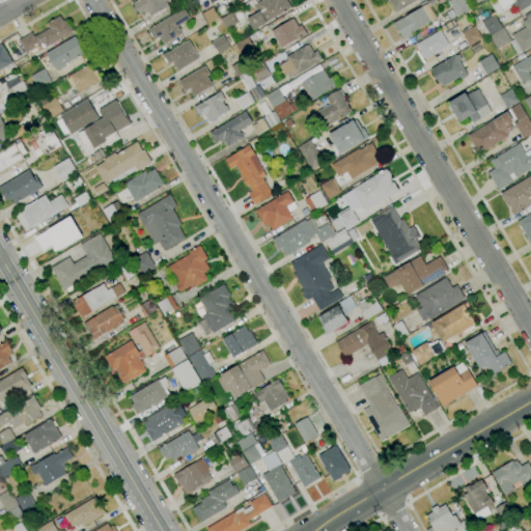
[(150,17),(147,12),(144,15),(142,12),(139,15),(133,3),(138,0),(170,0),(166,2),(169,6),(150,17)]
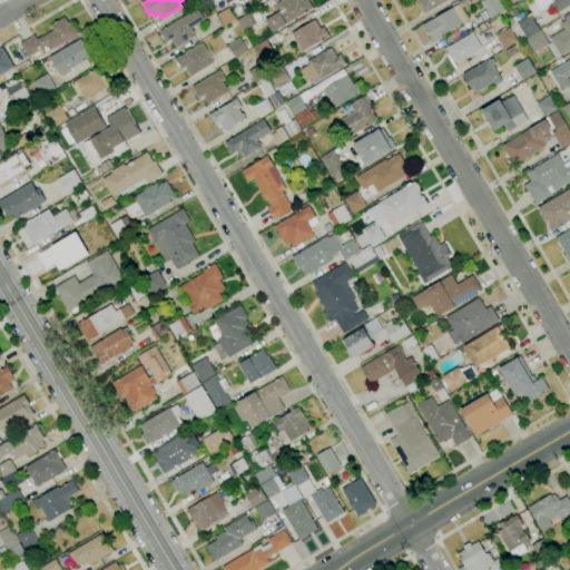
[(273,32),(265,20),(276,13),(272,7),(276,3),(282,0),(307,0),(313,8),(273,32)]
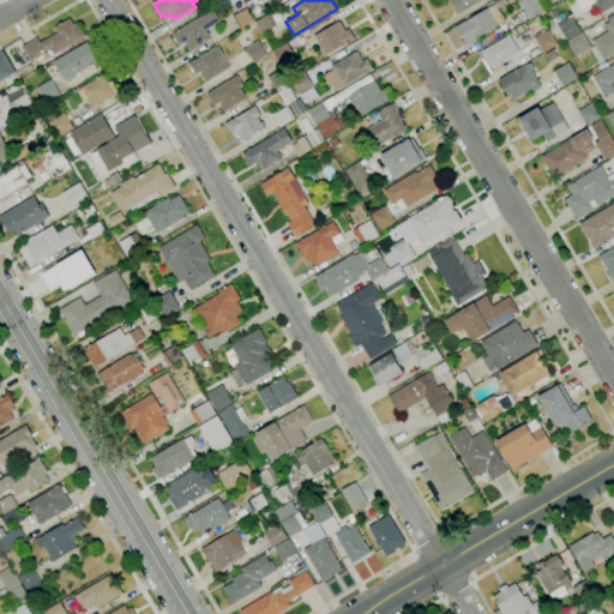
[(480,0),(457,14),(449,0),(480,0)]
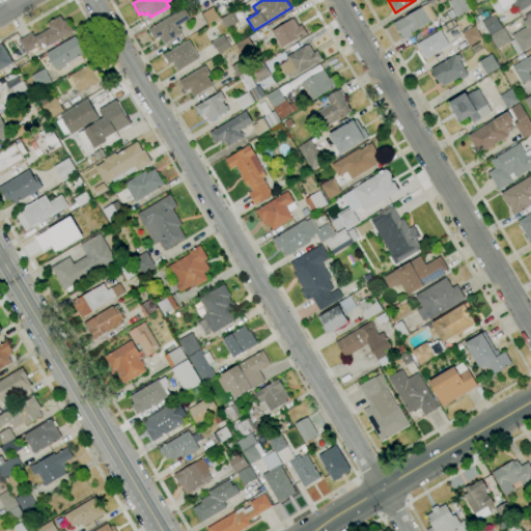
[(403,39),(393,23),(401,18),(401,19),(427,3),(426,2),(428,0),(432,0),(435,3),(429,7),(436,19),(429,22),(430,22),(411,34),(403,39)]
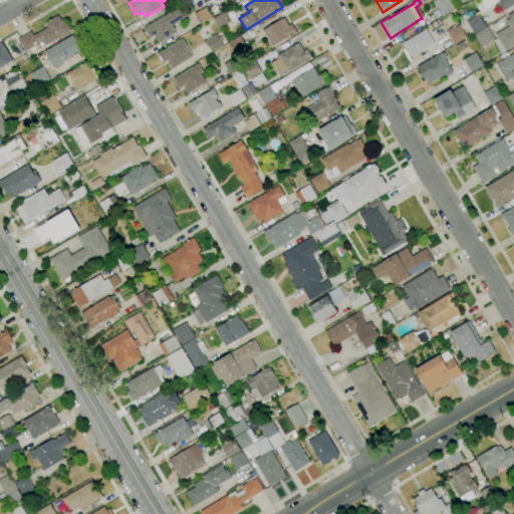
[(442,16),(434,2),(433,2),(431,0),(449,0),(455,9),(442,16)]
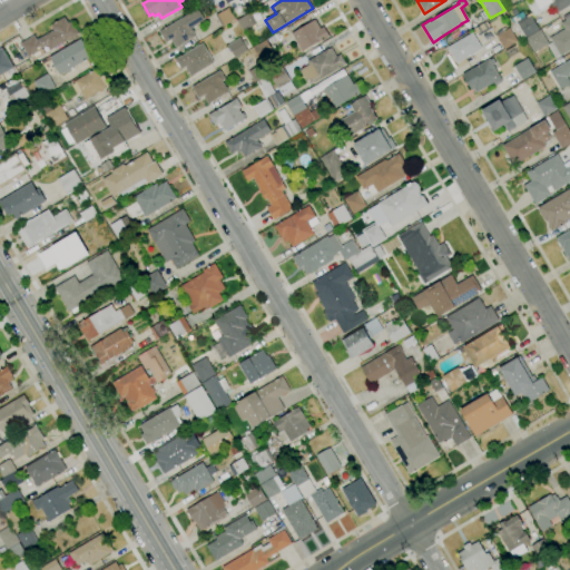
[(534,17),(527,5),(533,0),(569,0),(569,5),(554,13),(550,7),(534,17)]
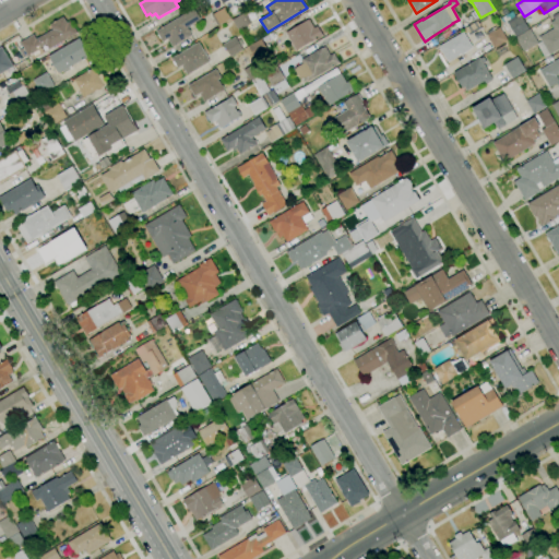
[(173,47),(167,39),(163,43),(155,31),(193,8),(200,20),(191,25),(189,26),(187,27),(188,31),(189,30),(190,33),(189,33),(191,36),(173,47)]
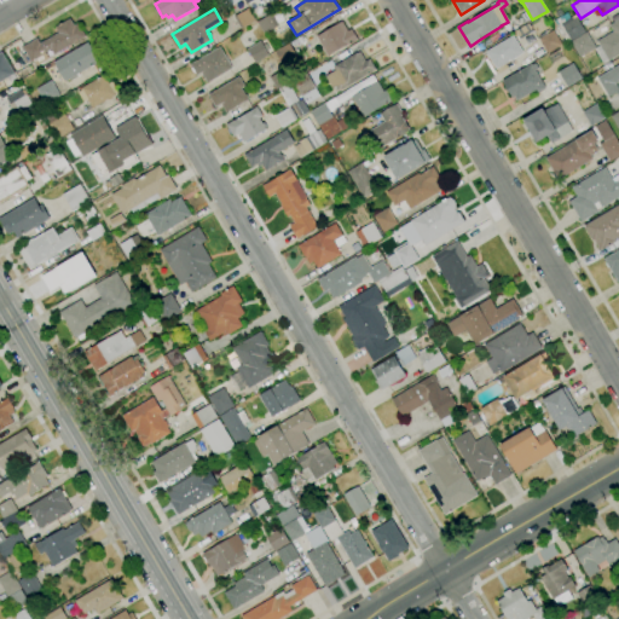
[(241,29),(233,17),(248,9),(255,21),(241,29)]
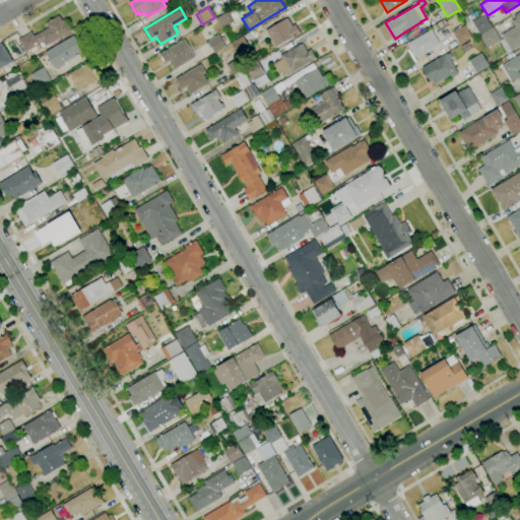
[(221,29),(215,18),(228,11),(234,21),(221,29)]
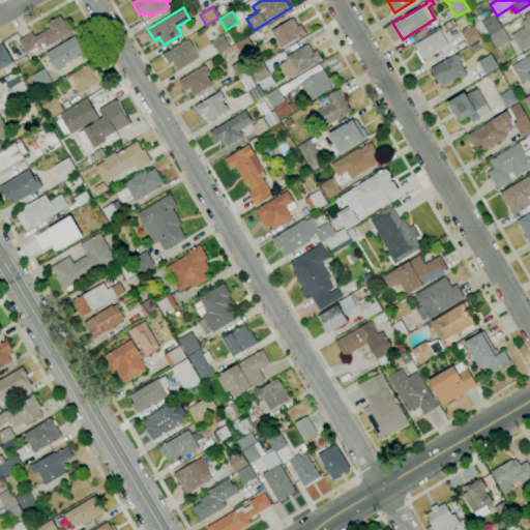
[(484,36),(476,23),(480,20),(481,22),(486,19),(484,18),(490,15),(490,16),(493,15),(501,27),(488,34),(484,36)]
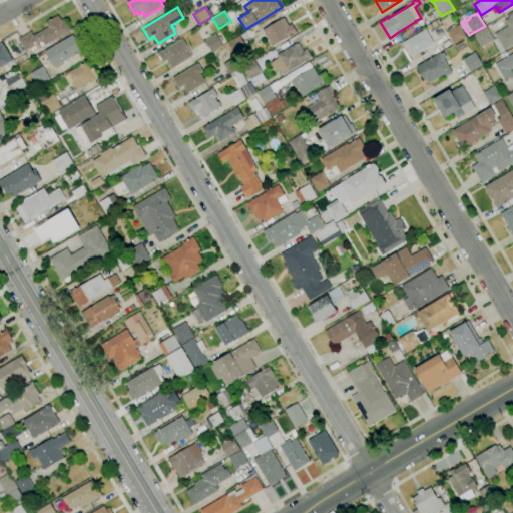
[(21,53),(17,46),(21,44),(18,39),(30,31),(33,36),(48,27),(45,23),(57,15),(61,21),(64,20),(70,30),(44,45),(41,40),(35,44),(35,45),(32,47),(32,46),(25,51),(25,50),(21,53)]
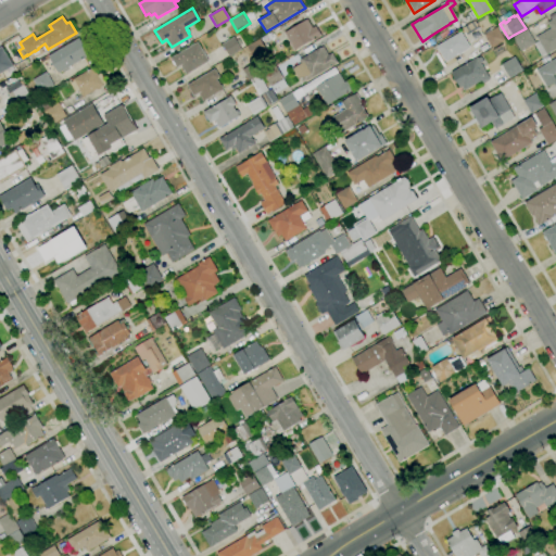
[(541,58),(533,43),(520,51),(512,37),(526,28),(534,43),(538,41),(535,37),(550,28),(546,23),(555,16),(555,48),(546,54),(541,58)]
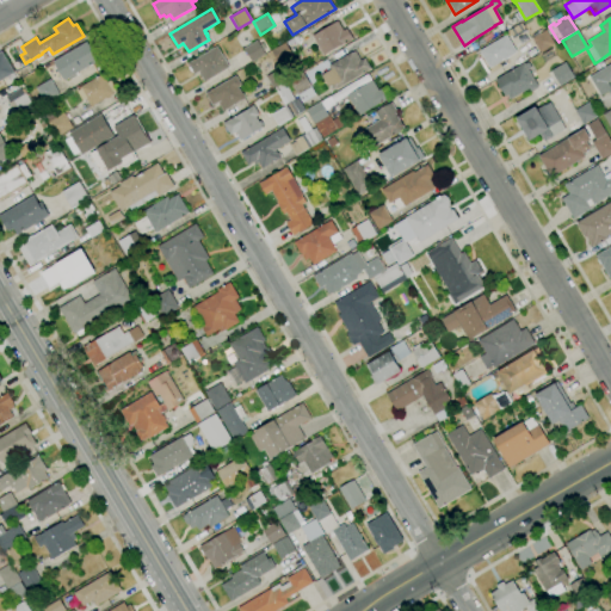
[(323,56),(312,36),(337,22),(343,31),(346,29),(352,38),(323,56)]
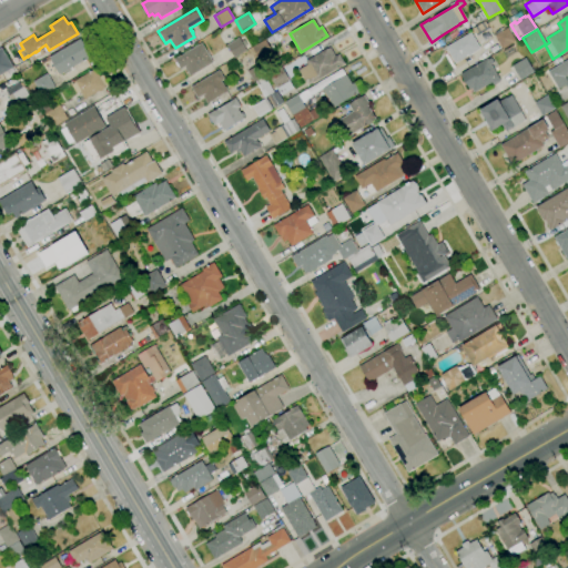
[(476,37),(472,29),(484,21),(488,29),(476,37)]
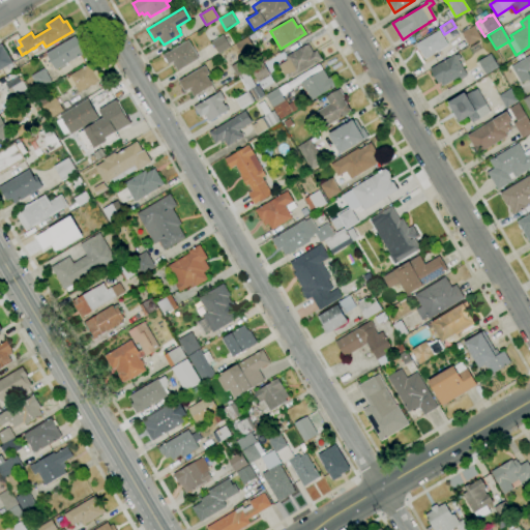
[(239,37),(235,31),(247,24),(251,30),(239,37)]
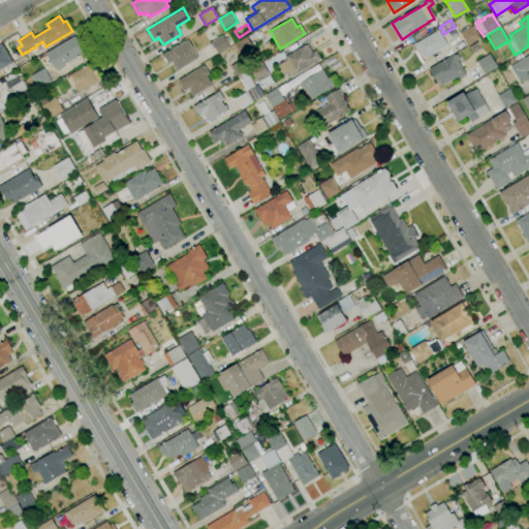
[(467,45),(460,33),(462,32),(460,30),(465,27),(466,29),(472,26),(479,38),(467,45)]
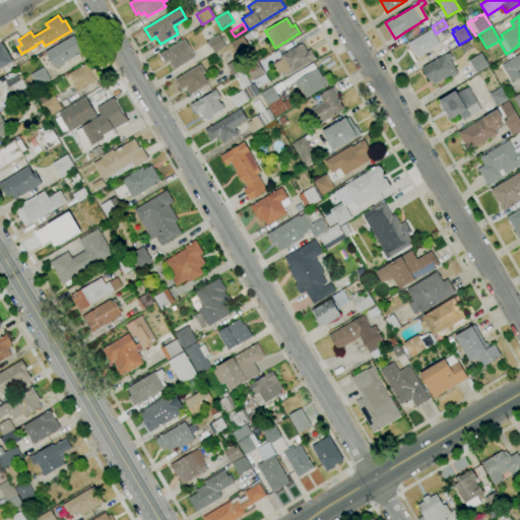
[(416,59),(407,44),(431,29),(439,45),(429,51),(431,55),(426,57),(424,54),(416,59)]
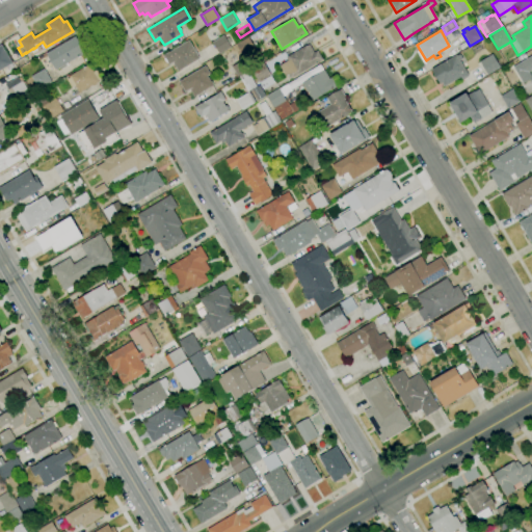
[(219,54),(212,43),(223,35),(231,47),(219,54)]
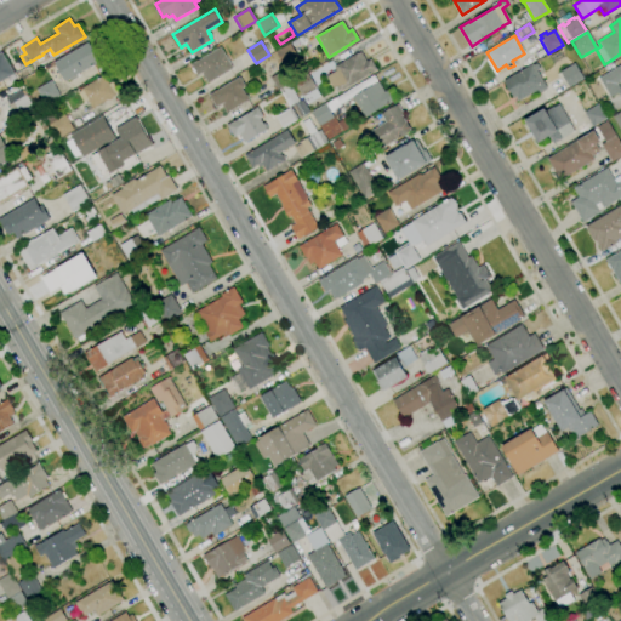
[(66,81),(53,63),(87,43),(100,62),(66,81)]
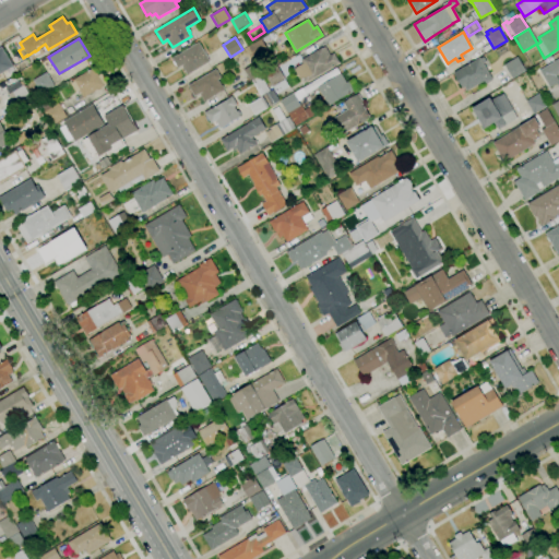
[(256,59),(248,47),(260,39),(268,51),(256,59)]
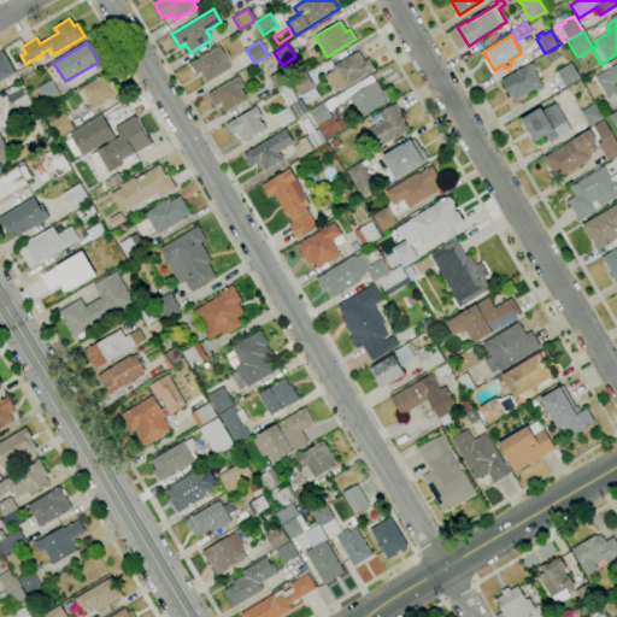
[(206,83),(200,72),(195,76),(189,64),(218,47),(231,68),(206,83)]
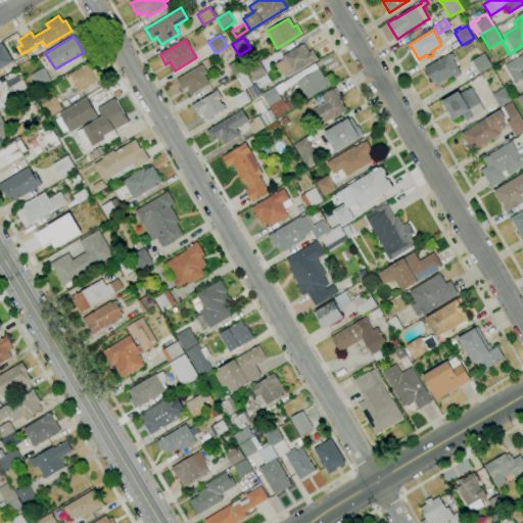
[(0,69),(0,44),(1,44),(11,62),(0,69)]
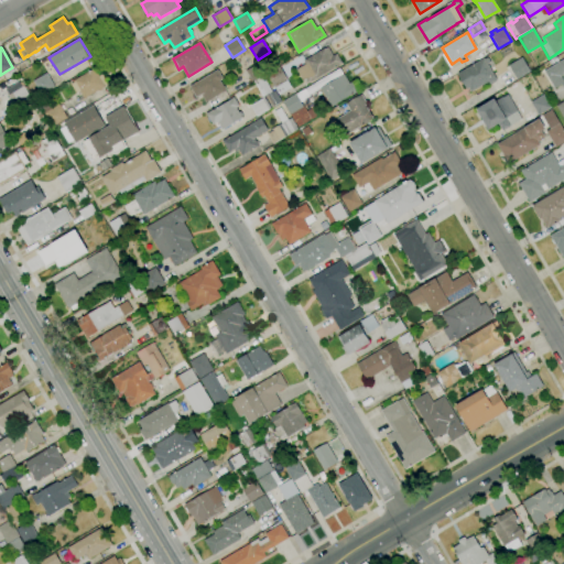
[(308,84),(305,79),(303,82),(296,69),(304,65),(303,62),(304,62),(304,61),(324,47),(325,50),(327,47),(333,56),(336,54),(342,63),(308,84)]
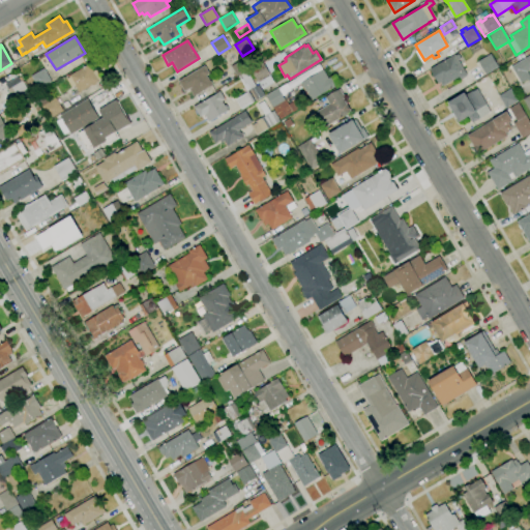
[(442,86),(440,83),(438,84),(430,69),(454,55),(455,56),(458,54),(461,58),(458,60),(467,76),(461,80),(459,77),(442,86)]
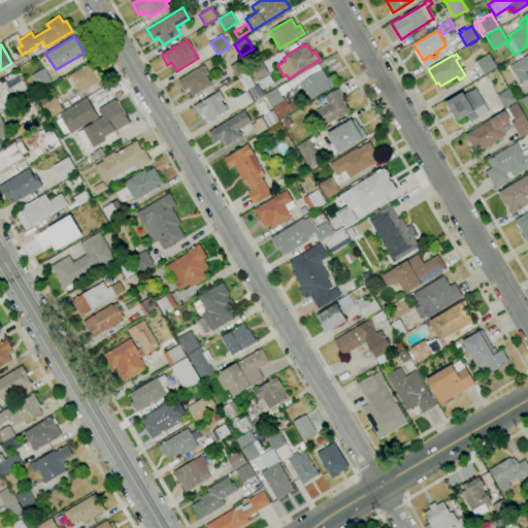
[(484,74),(475,61),(488,54),(496,67),(484,74)]
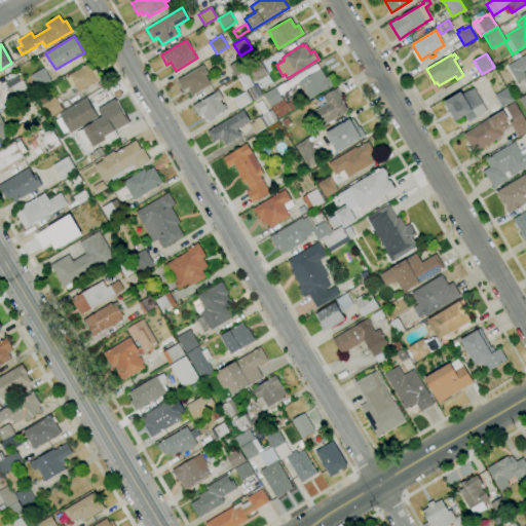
[(525,82),(524,79),(517,83),(508,66),(525,54),(525,82)]
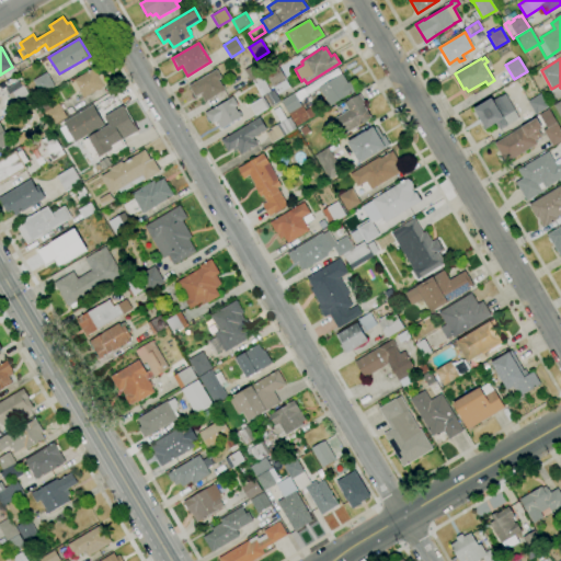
[(251,81),(244,70),(258,63),(264,73),(251,81)]
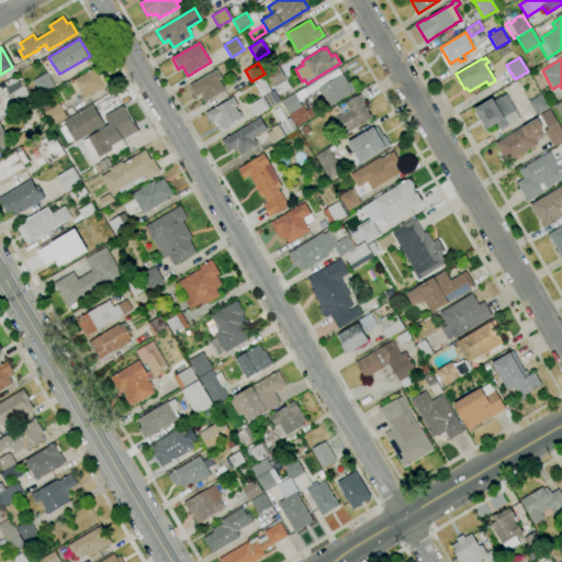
[(273,87),(272,86),(271,87),(272,88),(271,89),(265,78),(267,77),(266,75),(278,67),(285,79),(285,80),(273,87)]
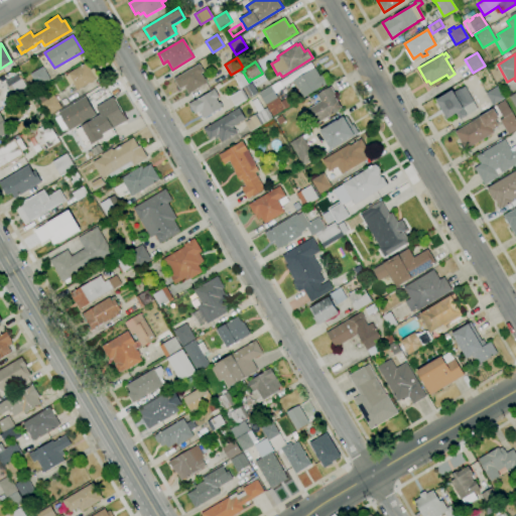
[(77,91),(73,84),(70,85),(65,77),(68,75),(67,74),(86,62),(91,70),(94,69),(98,76),(95,78),(96,79),(93,81),(94,82),(91,84),(90,83),(77,91)]
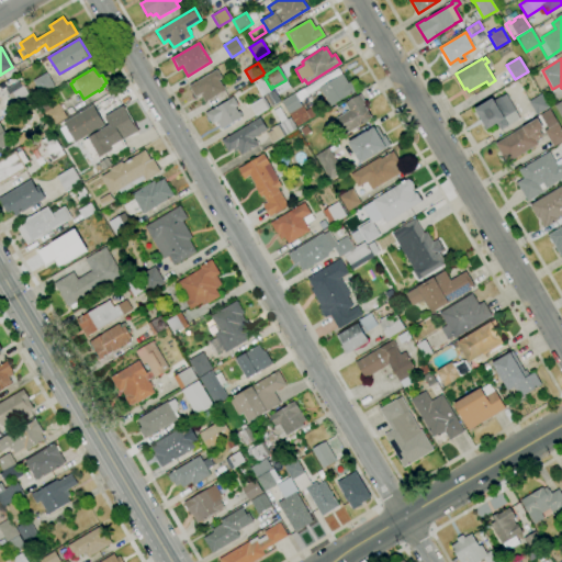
[(205,102),(200,94),(195,97),(189,86),(216,69),(222,78),(218,80),(222,86),(223,86),(225,89),(224,89),(225,91),(205,102)]
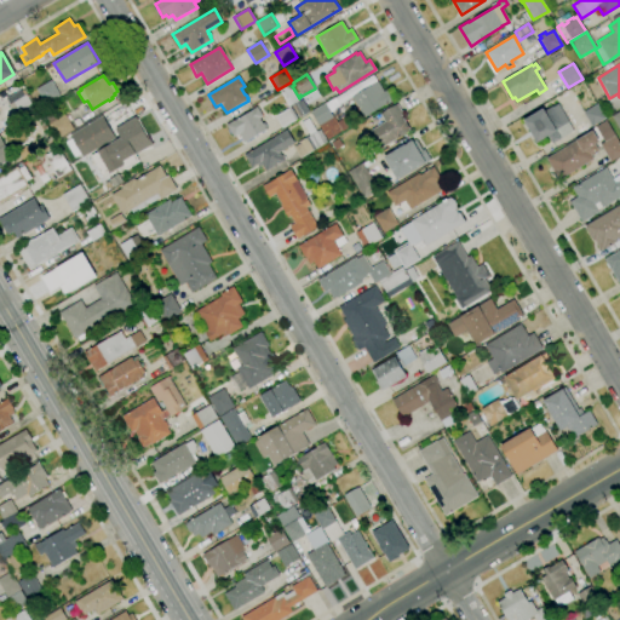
[(363,118),(351,97),(352,97),(349,90),(372,76),(375,82),(378,81),(384,92),(388,90),(394,99),(363,118)]
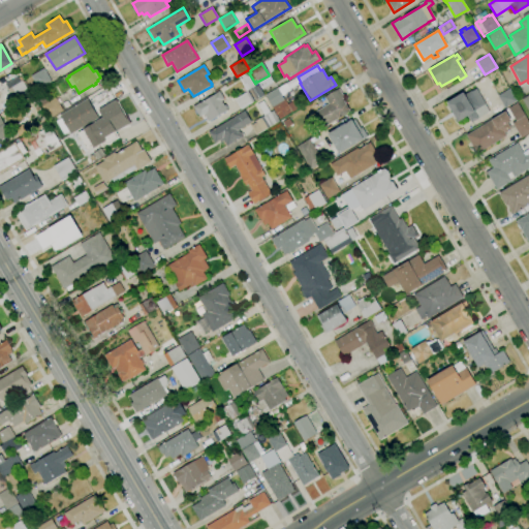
[(38,89),(31,76),(43,69),(51,82),(38,89)]
